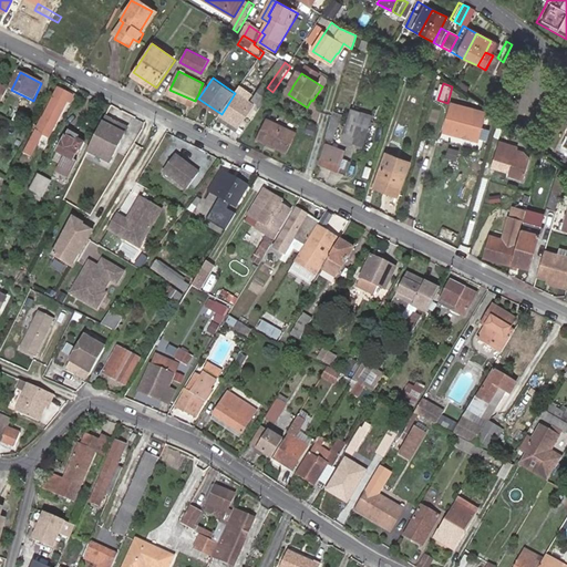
[(257,106),(259,104),(255,101),(257,98),(240,85),(236,92),(257,106)]
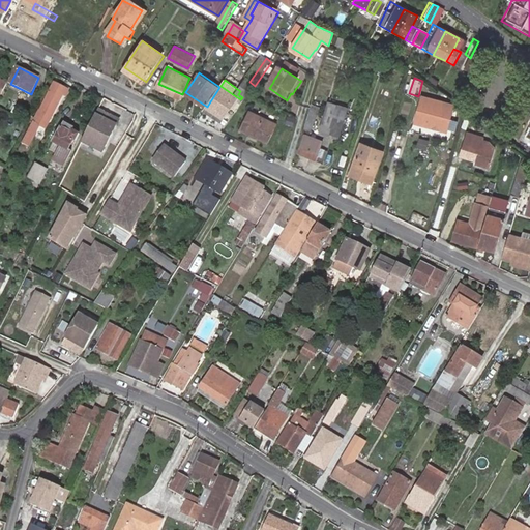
[(242,97),(245,100),(248,95),(255,86),(249,82),(247,81),(240,91),(238,94),(242,97)]
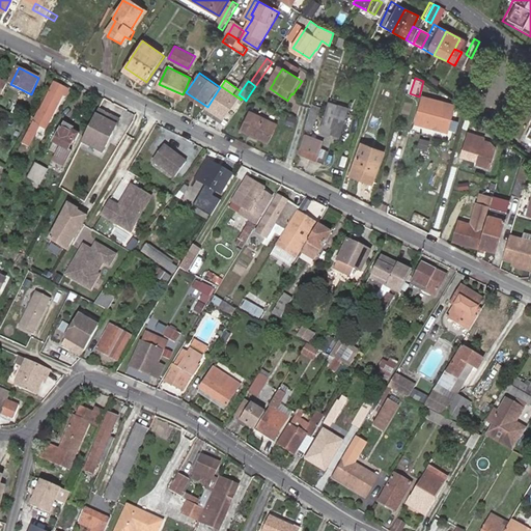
[(58,99),(60,101),(63,95),(66,96),(70,90),(55,83),(30,134),(36,137),(48,115),(49,116),(58,99)]
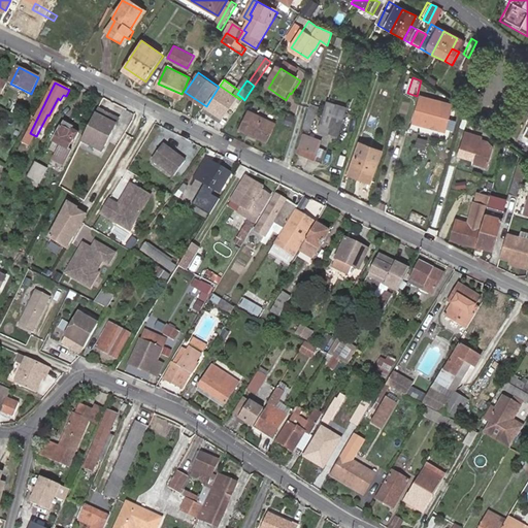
[(156,88),(179,99),(182,94),(158,84),(156,88)]
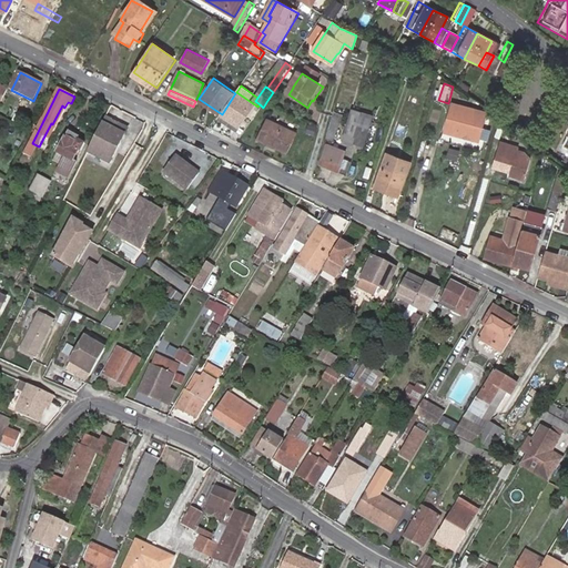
[(221,115),(242,130),(257,107),(236,92),(235,93),(222,114),(221,115)]
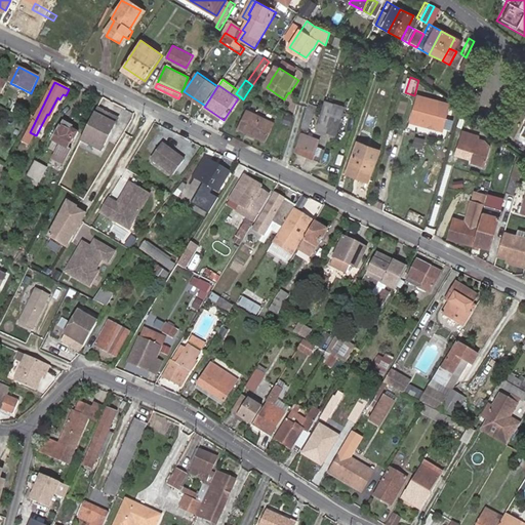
[(51,117),(59,99),(57,97),(48,115),(51,117)]
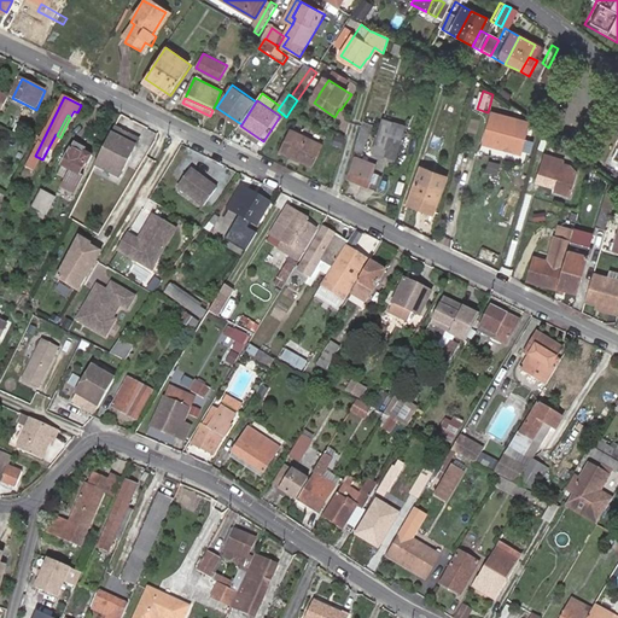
[(129,134),(136,122),(122,115),(116,128),(129,134)]
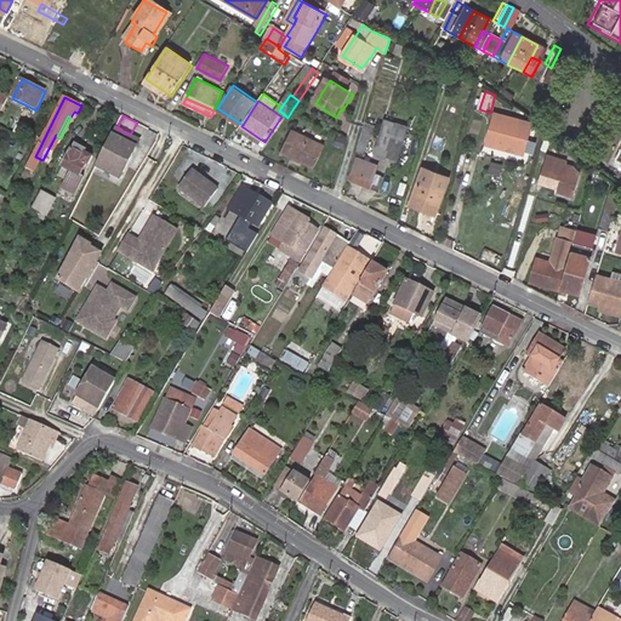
[(497,118),(488,149),(527,161),(536,130),(497,118)]
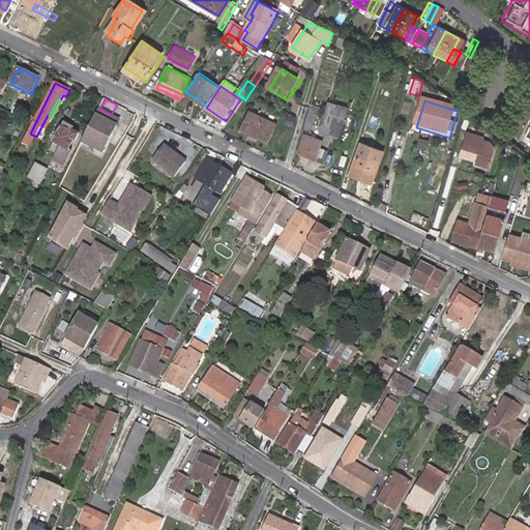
[(348,108),(328,101),(320,130),(340,137),(348,108)]
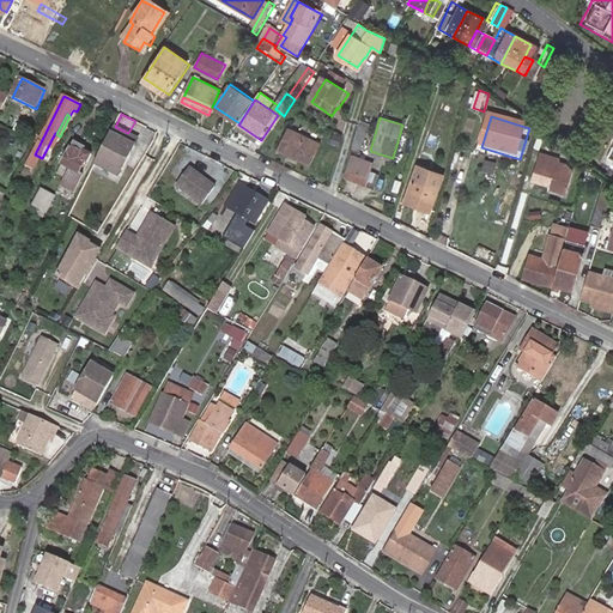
[(238,125),(235,131),(256,146),(261,140),(238,125)]
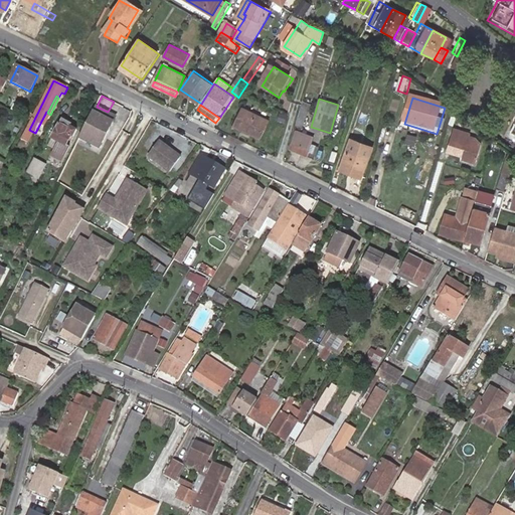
[(98,133),(108,112),(97,107),(86,127),(98,133)]
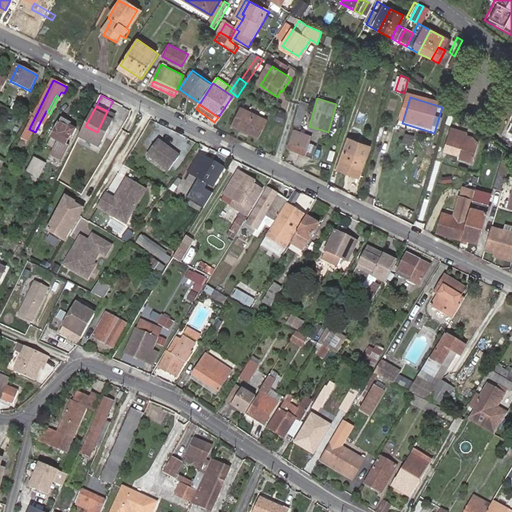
[(268,122),(241,109),(234,126),(260,139),(268,122)]
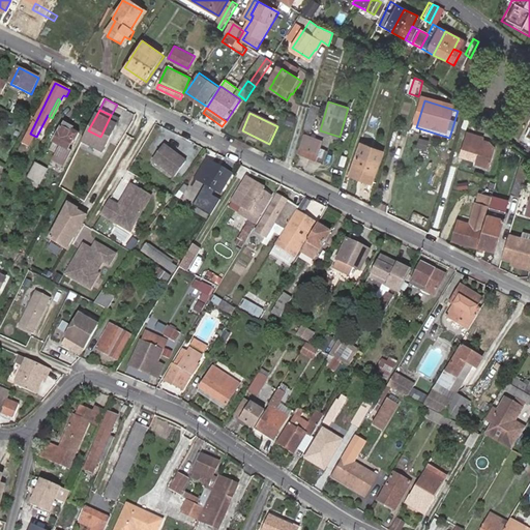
[(318,115),(312,113),(305,133),(313,135),(318,115)]
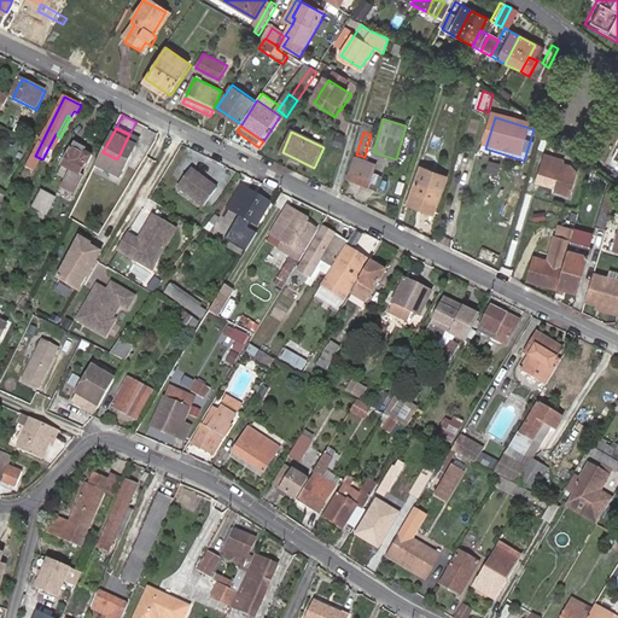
[(617,133),(605,157),(617,164),(617,133)]
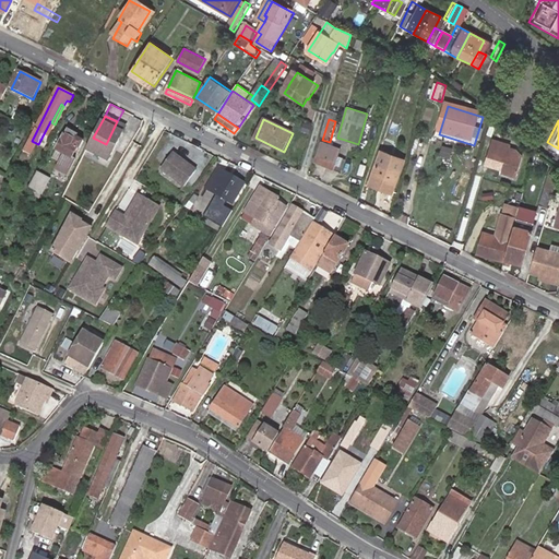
[(106,144),(116,150),(127,127),(117,121),(106,144)]
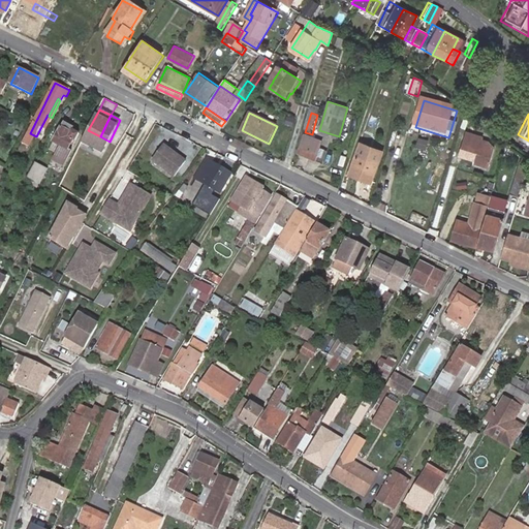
[(296,118),(287,115),(283,122),(291,126),(296,118)]
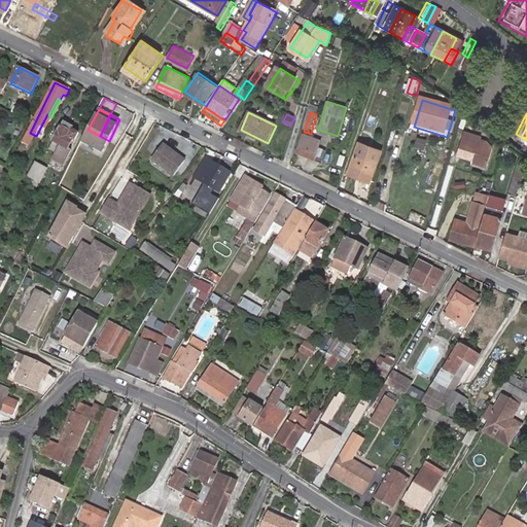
[(56,143),(57,144),(70,150),(72,150),(79,133),(71,129),(73,125),(65,121),(56,143)]
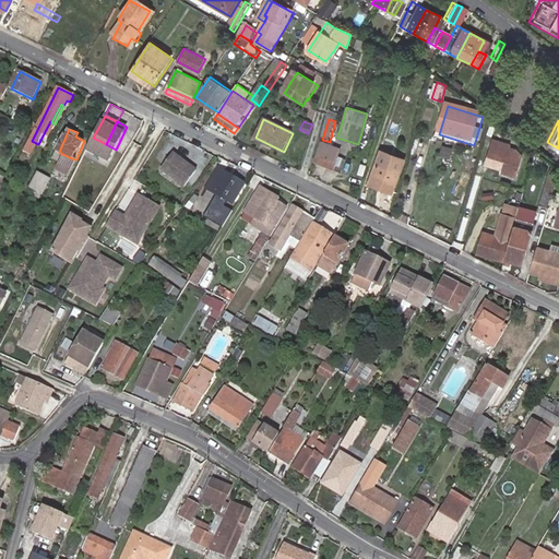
[(110,159),(116,150),(106,144),(100,155),(110,159)]
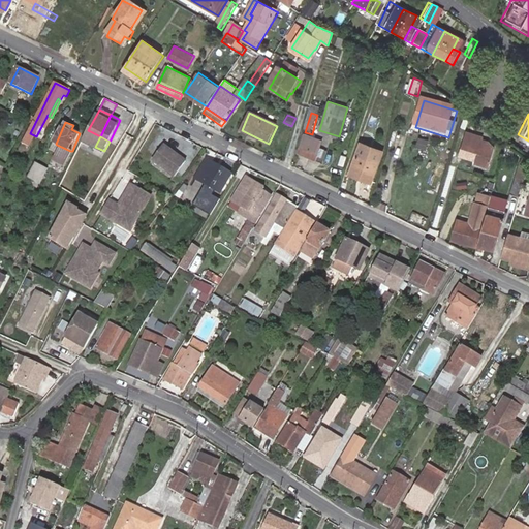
[(484,145),(485,142),(469,136),(463,153),(479,158),(484,145)]
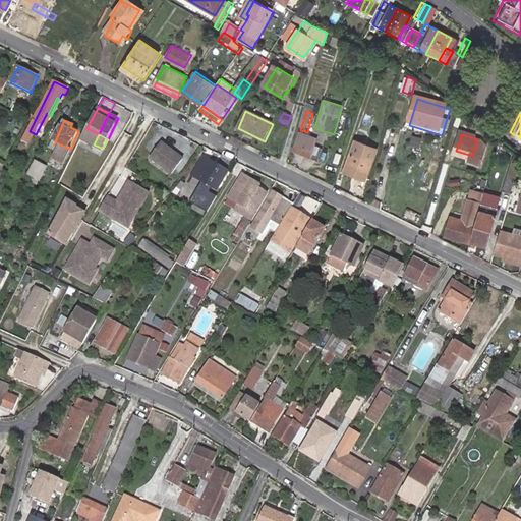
[(311,158),(316,146),(317,142),(302,135),(295,151),(311,158)]
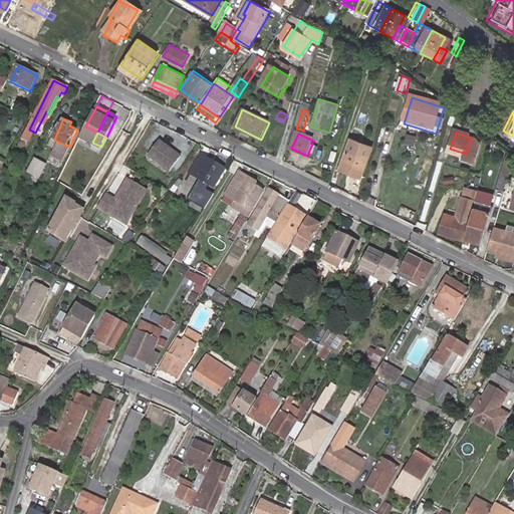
[(52,149),(64,155),(68,147),(55,141),(52,149)]
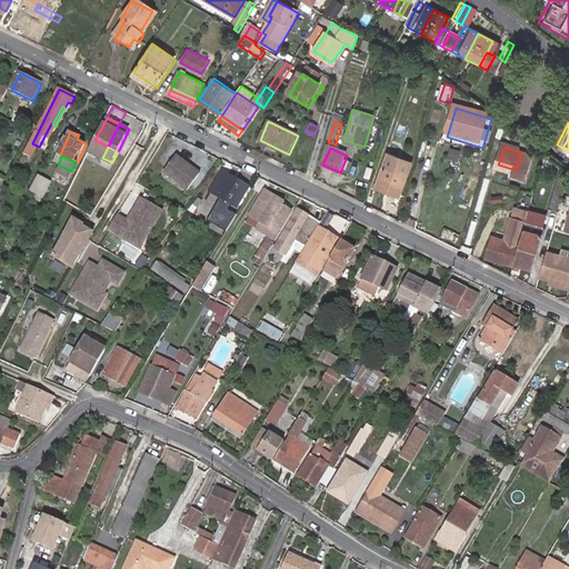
[(188,190),(200,173),(176,156),(165,171),(188,190)]
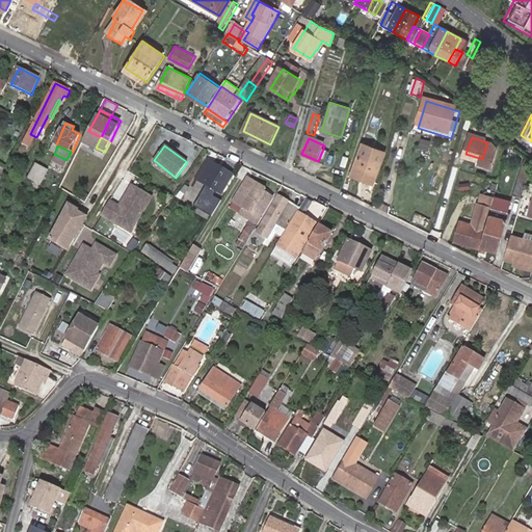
[(387,154),(366,145),(353,177),(374,185),(387,154)]
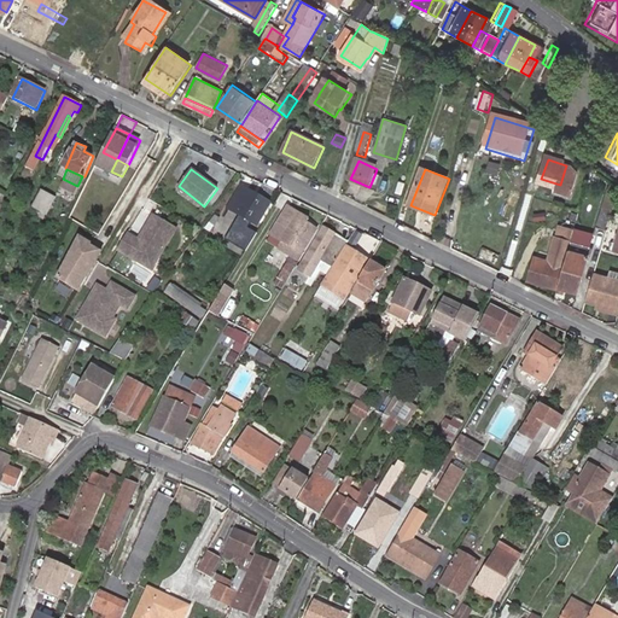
[(565,169),(560,185),(557,197),(573,202),(581,179),(572,170),(565,169)]
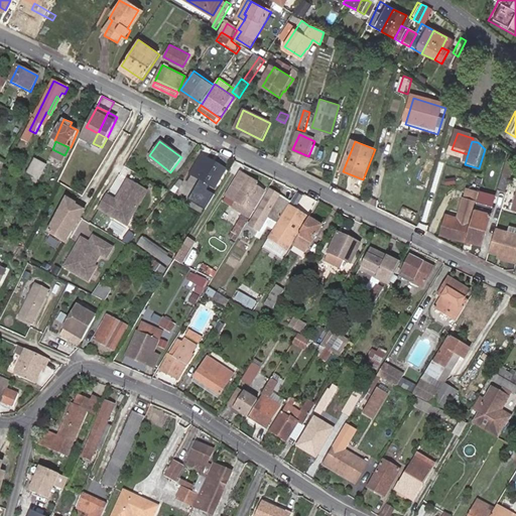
[(308,156),(315,158),(319,147),(313,144),(308,156)]
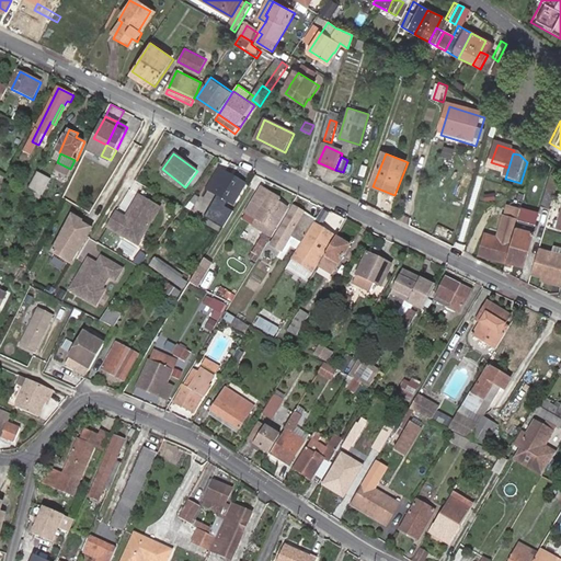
[(205,194),(231,210),(247,186),(220,170),(205,194)]
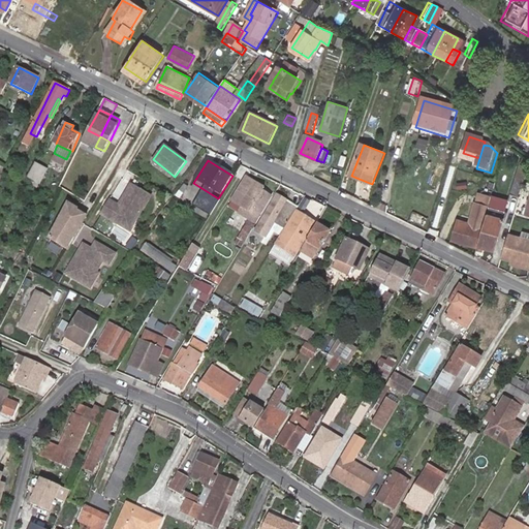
[(526,186),(528,175),(528,163),(522,161),(512,189),(523,193),(526,186)]
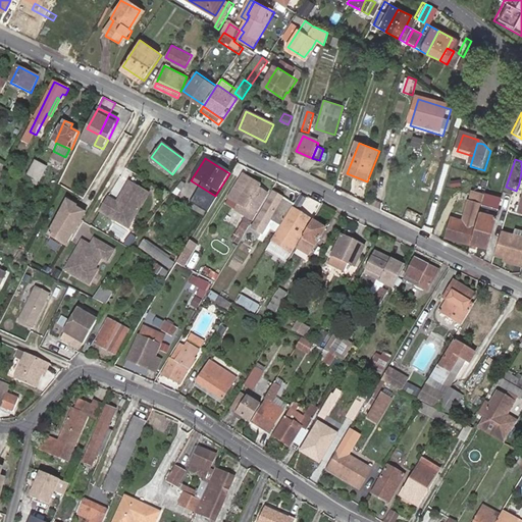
[(50,167),(38,162),(30,177),(42,184),(50,167)]
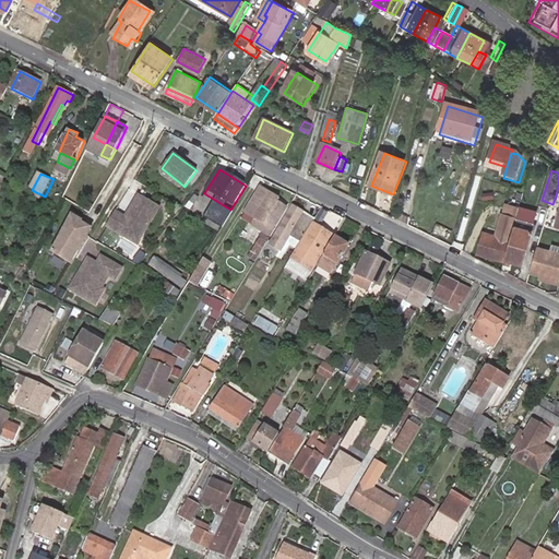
[(269,242),(273,237),(270,235),(286,209),(278,204),(282,200),(263,188),(248,212),(258,218),(266,224),(263,230),(264,230),(258,241),(256,240),(246,257),(257,263),(266,248),(269,242)]
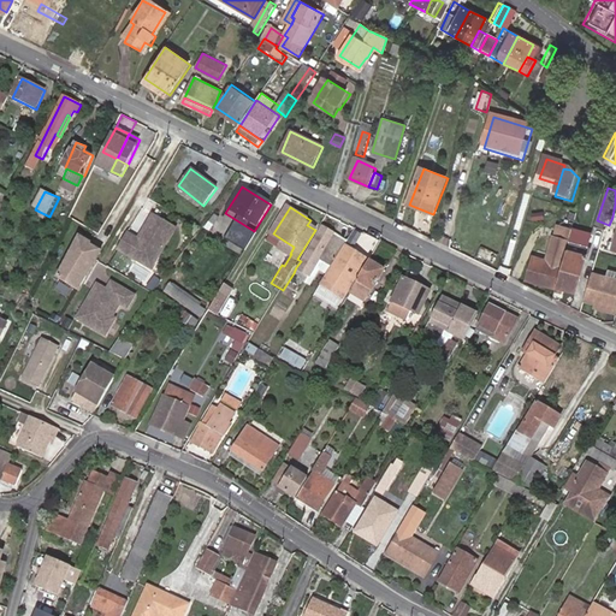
[(148,218),(141,227),(153,225),(159,230),(161,227),(148,218)]
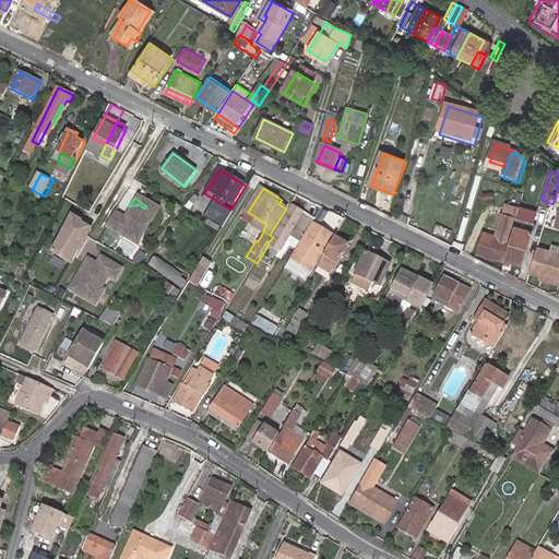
[(139,204),(128,206),(109,232),(128,246),(140,230),(139,228),(141,225),(142,227),(144,224),(153,232),(162,217),(146,206),(144,209),(139,204)]
